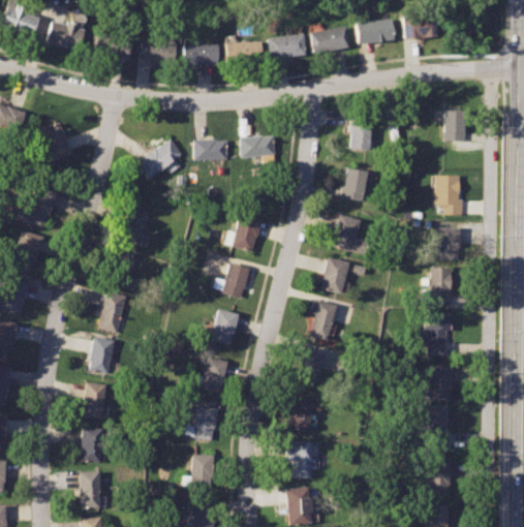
[(38,19),(25,13),(27,9),(14,5),(13,9),(8,7),(1,26),(32,37),(38,19)]
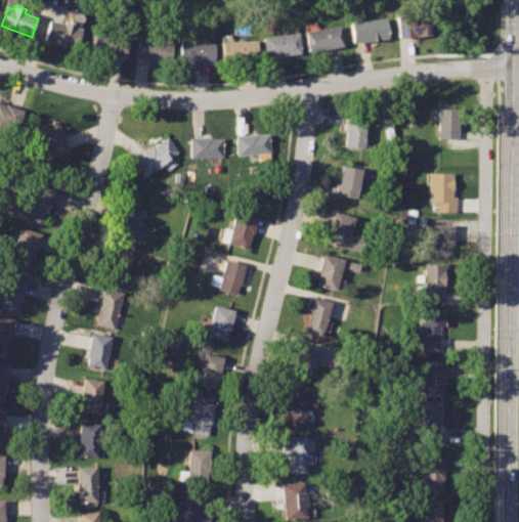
[(427,15),(397,18),(399,40),(429,37),(427,15)]
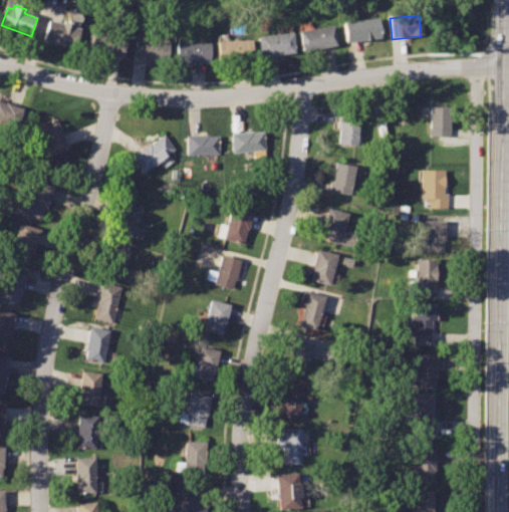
[(378,18),(344,23),(347,44),(380,40),(378,18)]
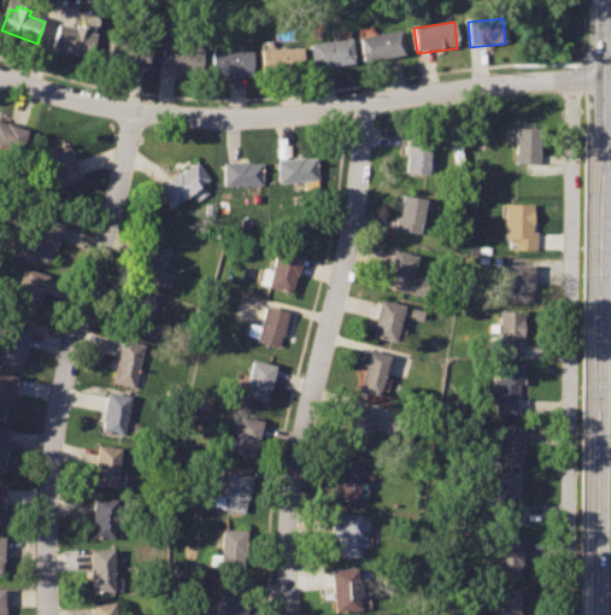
[(95,35),(88,34),(89,30),(76,27),(75,30),(59,27),(53,51),(89,59),(95,35)]
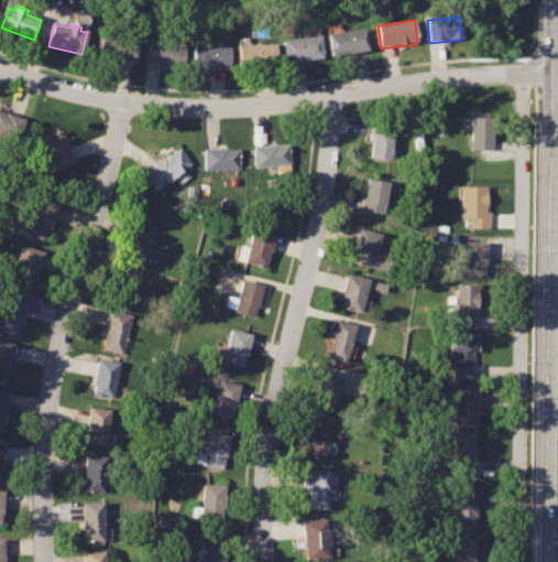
[(364,30),(329,35),(332,57),(369,51),(364,30)]
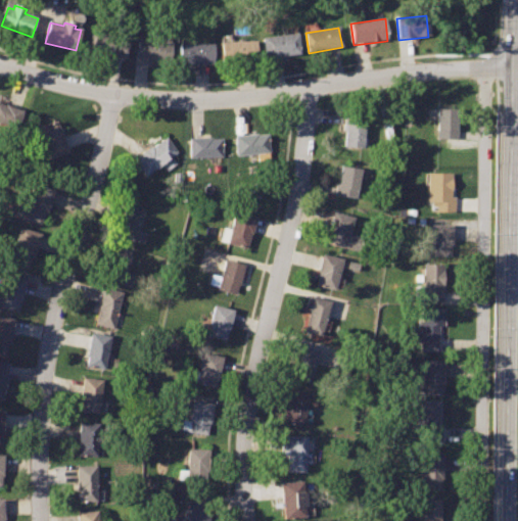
[(295,34),(264,39),(267,59),(298,54),(295,34)]
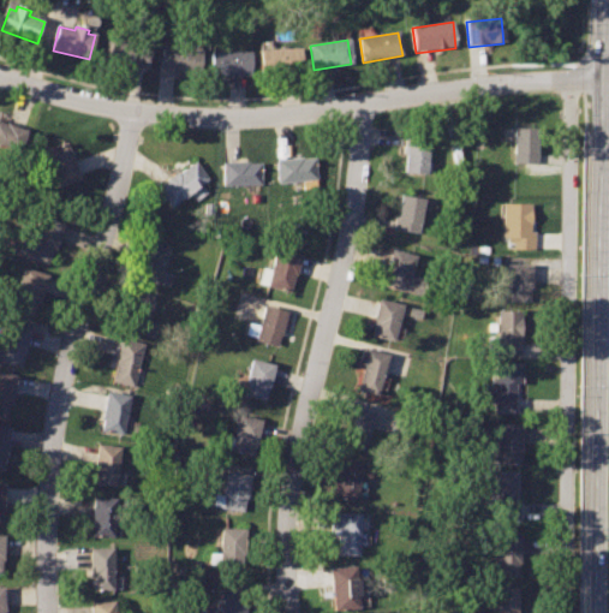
[(153,47),(114,41),(111,64),(149,70),(153,47)]
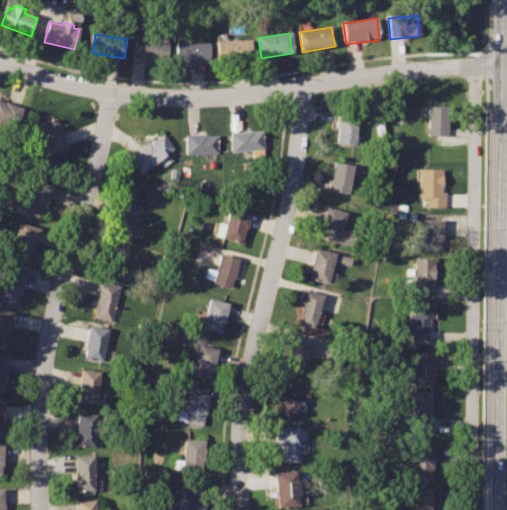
[(169,43),(135,40),(134,59),(167,62),(169,43)]
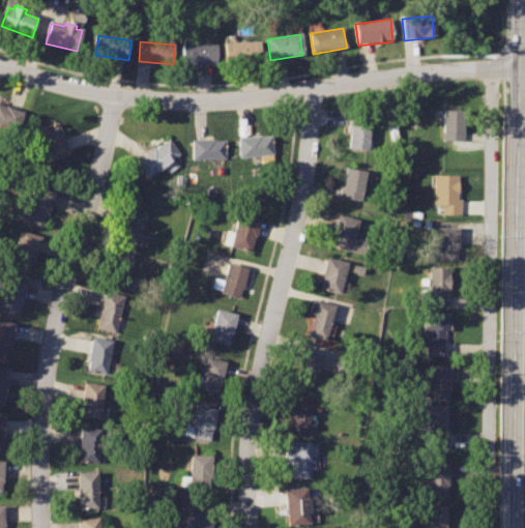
[(259,41),(224,45),(226,64),(261,61),(259,41)]
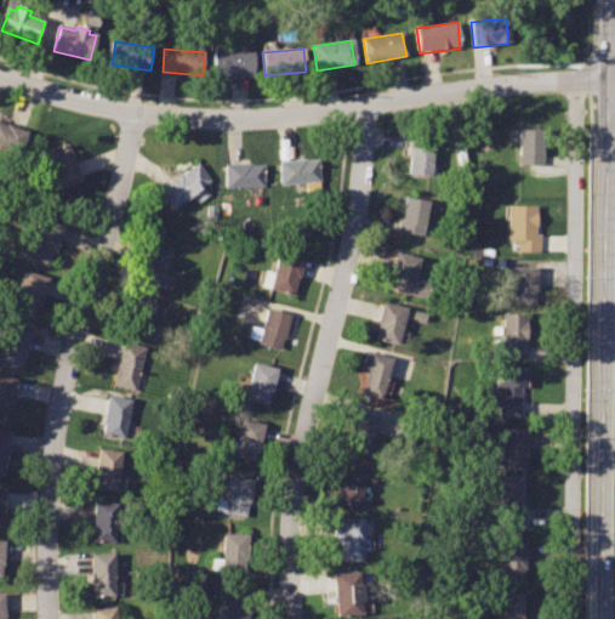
[(254,54),(214,54),(214,77),(254,78),(254,54)]
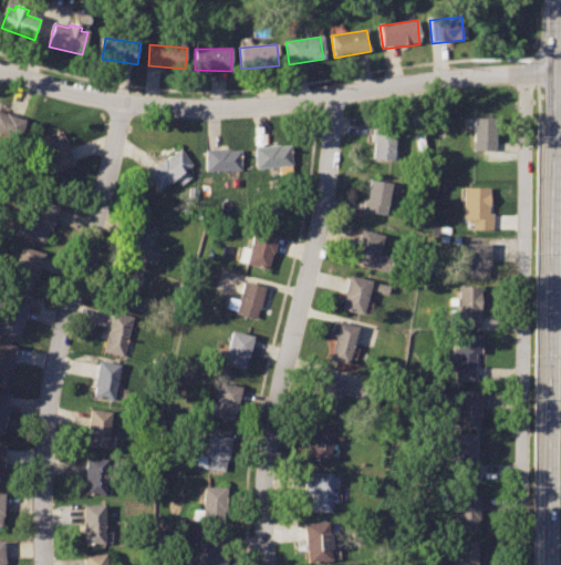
[(0,111),(0,132),(22,140),(29,121),(0,111)]
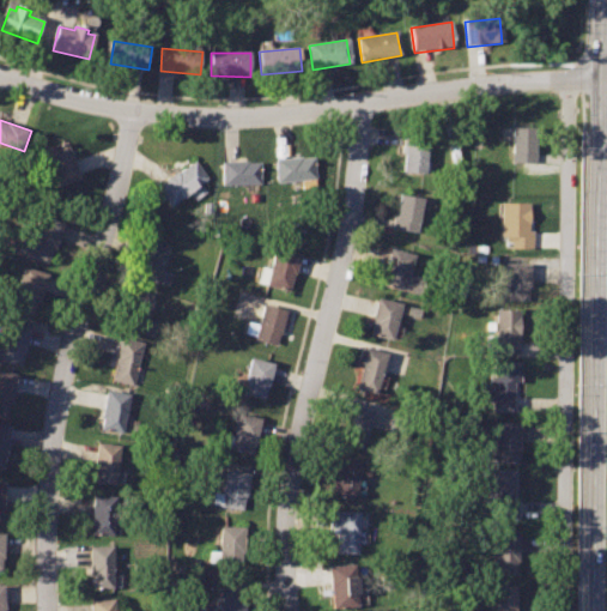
[(536,126),(514,126),(515,163),(538,162),(536,126)]
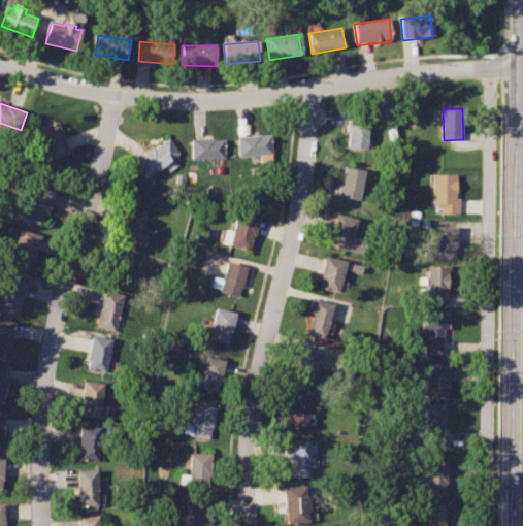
[(371,117),(353,117),(352,149),(370,150),(371,117)]
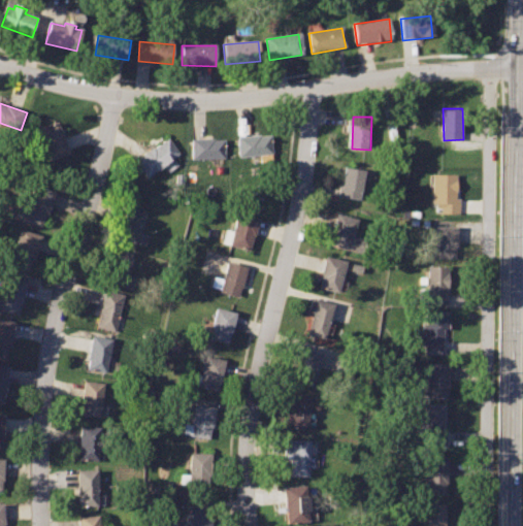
[(60,121),(40,129),(53,159),(72,151),(60,121)]
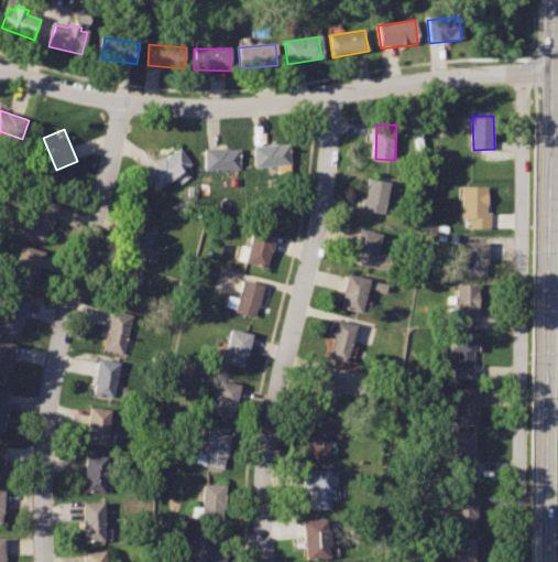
[(293,143),(258,147),(260,168),(284,165),(285,173),(296,172),(293,143)]
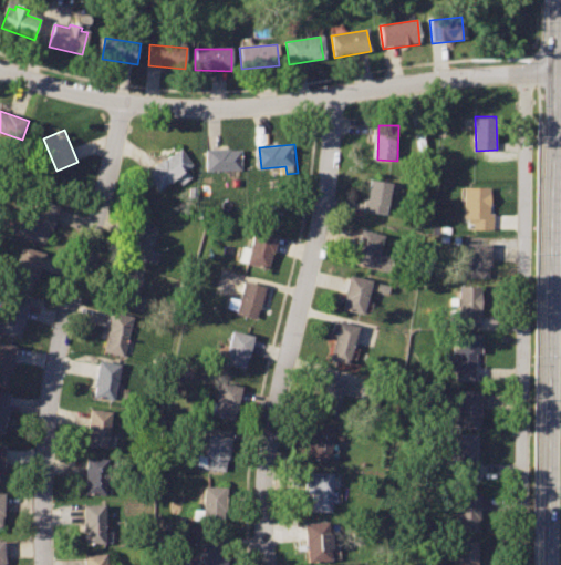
[(183,147),(148,173),(162,191),(178,178),(184,186),(196,177),(189,170),(196,165),(183,147)]
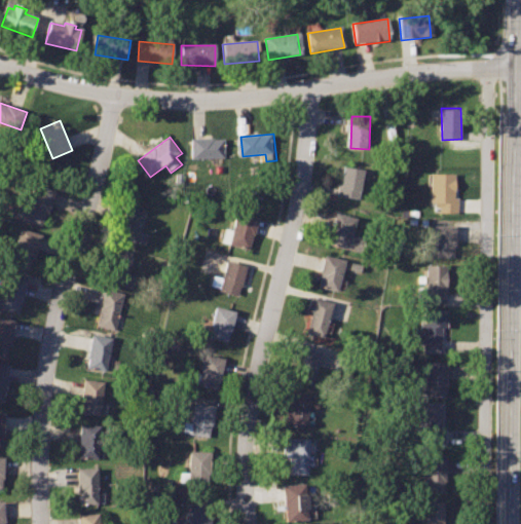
[(227,138),(194,140),(194,158),(228,157),(227,138)]
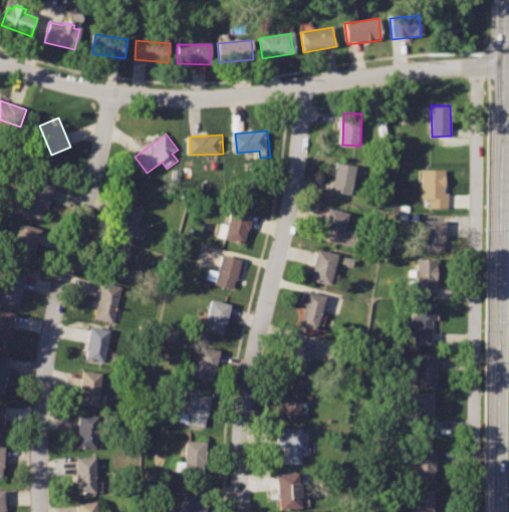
[(357,165),(338,163),(335,190),(353,193),(357,165)]
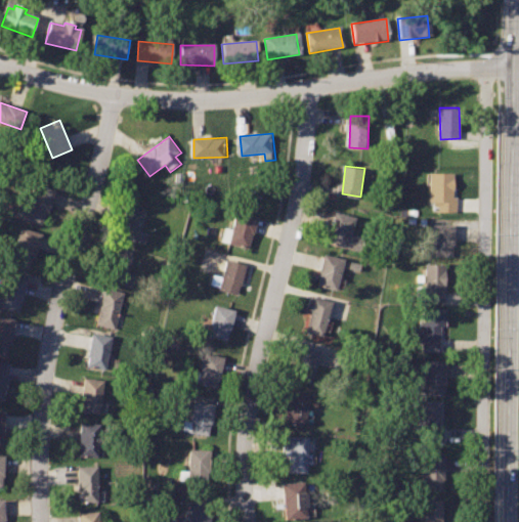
[(455,173),(431,172),(431,200),(435,201),(435,206),(441,206),(441,212),(459,212),(459,196),(455,196),(455,173)]
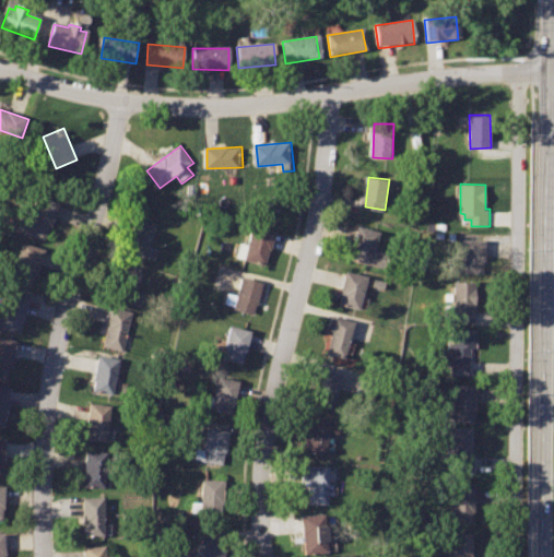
[(61,204),(40,197),(33,222),(25,218),(21,232),(49,240),(61,204)]
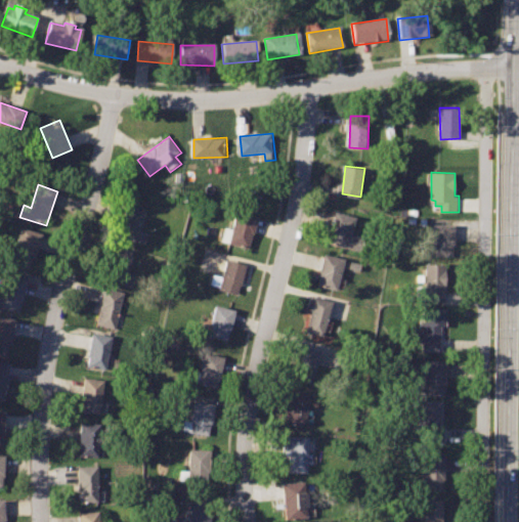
[(130,205),(120,236),(138,243),(147,211),(130,205)]
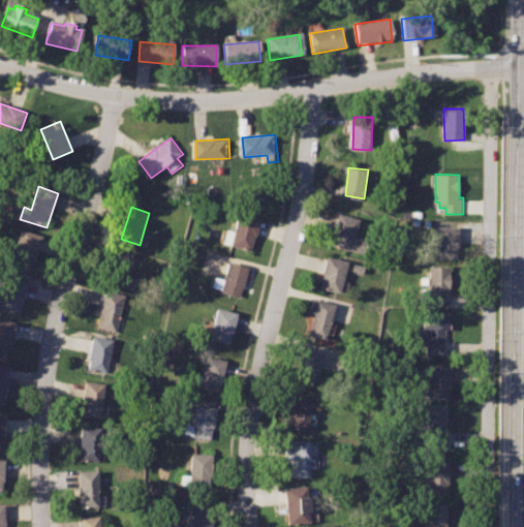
[(243,212),(238,231),(229,229),(226,242),(253,249),(263,217),(243,212)]
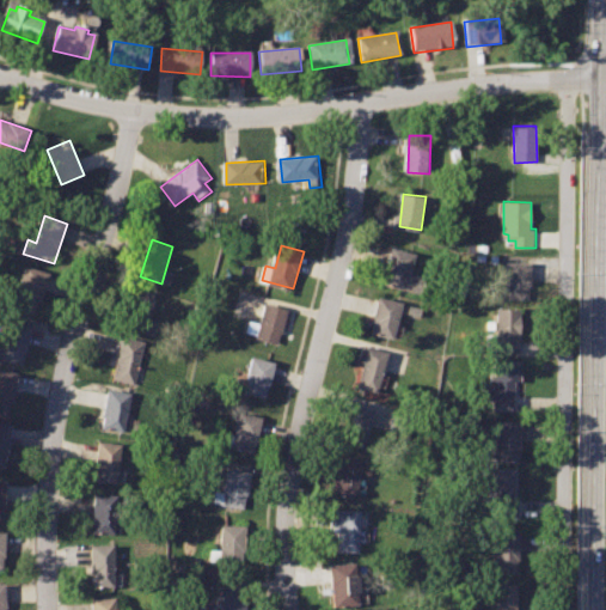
[(395,248),(386,285),(418,292),(422,274),(412,272),(416,252),(395,248)]
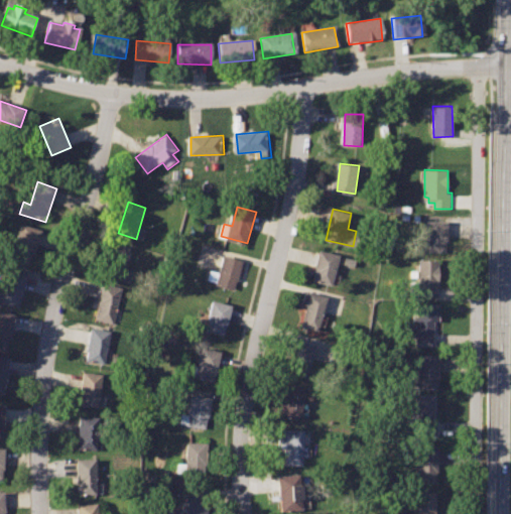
[(448,221),(426,222),(426,239),(419,239),(419,251),(444,251),(444,240),(448,240),(448,221)]
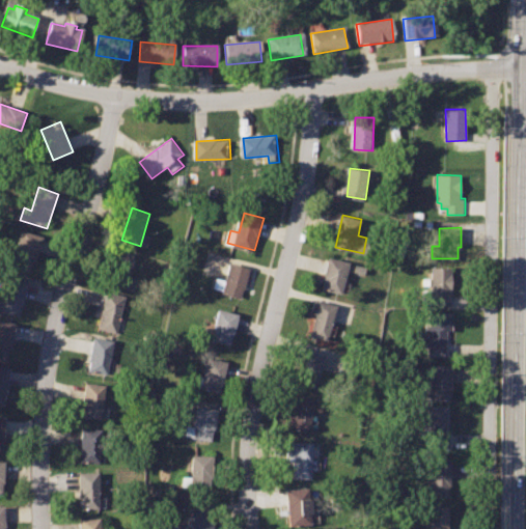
[(45,237),(25,230),(14,268),(31,273),(37,251),(40,252),(45,237)]
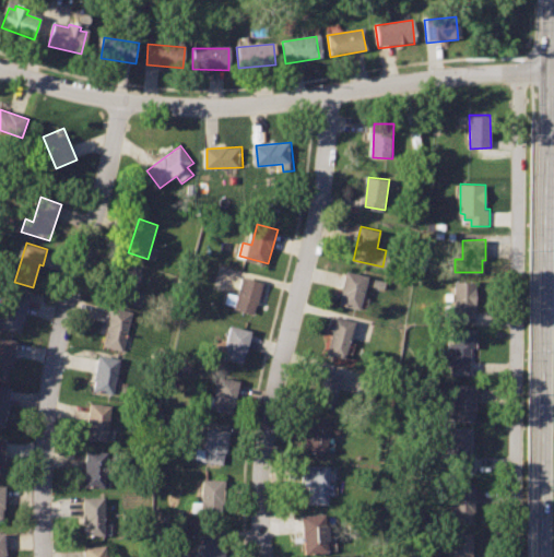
[(143,269),(124,263),(113,298),(132,305),(143,269)]
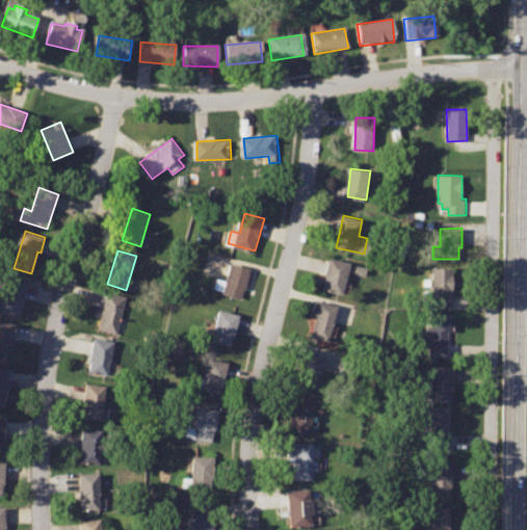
[(351,263),(334,258),(325,289),(344,294),(351,263)]
